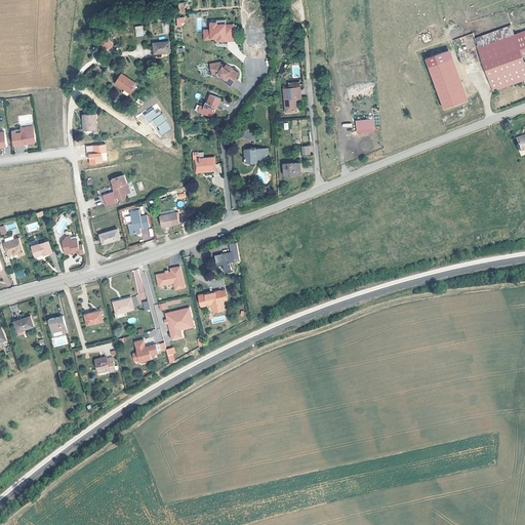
[(185,17),(176,17),(176,27),(186,26),(185,17)]
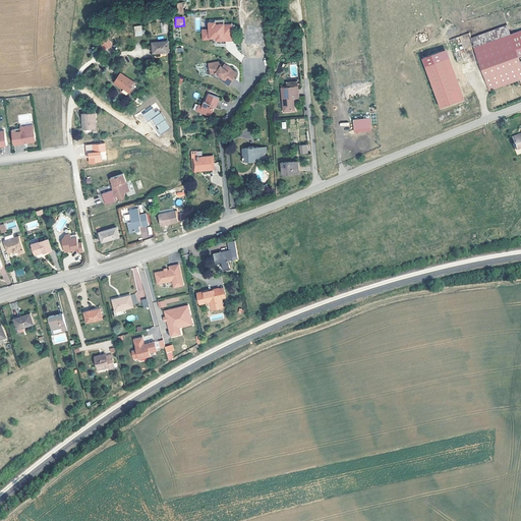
[(204,31),(204,40),(211,40),(211,39),(217,38),(217,40),(217,41),(225,41),(225,42),(234,41),(233,25),(225,25),(224,24),(216,24),(216,22),(210,22),(210,30),(204,31)]
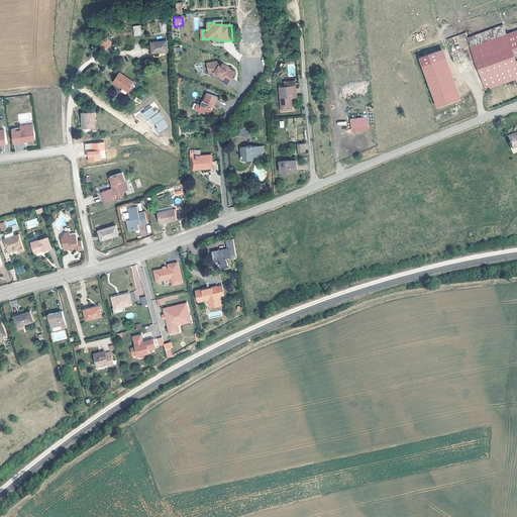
[(132,26),(134,36),(141,35),(140,25),(132,26)]
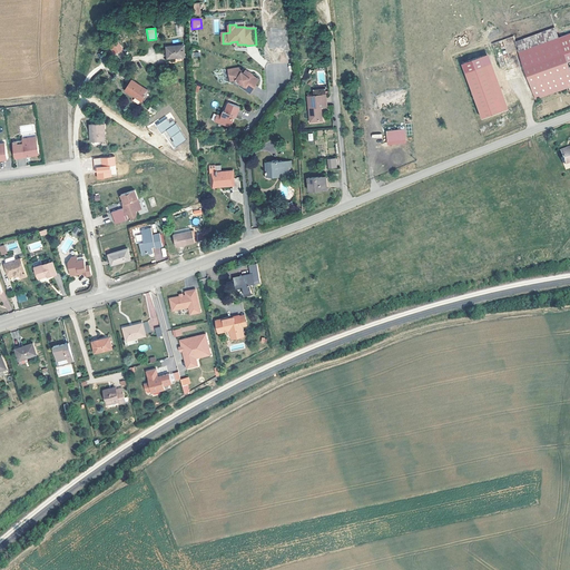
[(517,42),(520,52),(560,39),(557,29),(517,42)]
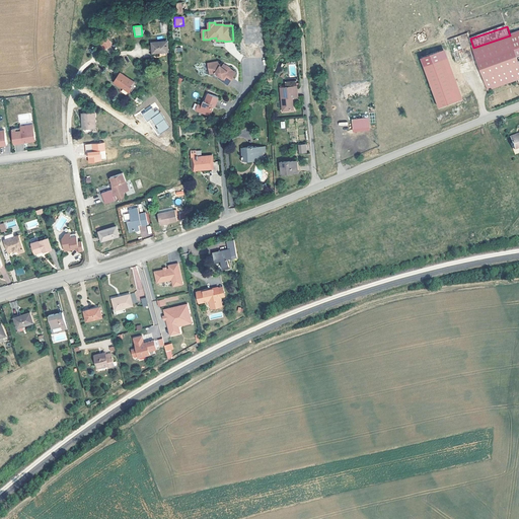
[(244,35),(245,48),(257,47),(257,49),(263,49),(263,46),(262,29),(257,29),(256,27),(247,28),(247,35),(244,35)]
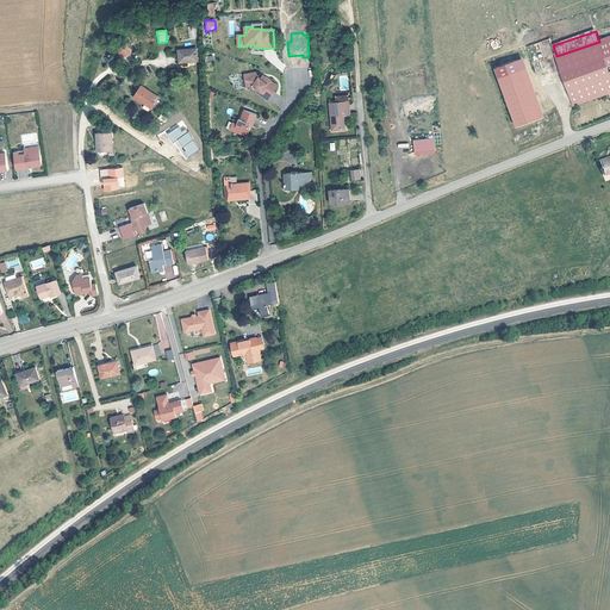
[(609,66),(609,37),(599,42),(556,56),(574,107),(609,94),(609,95),(609,73),(608,67),(609,66)]
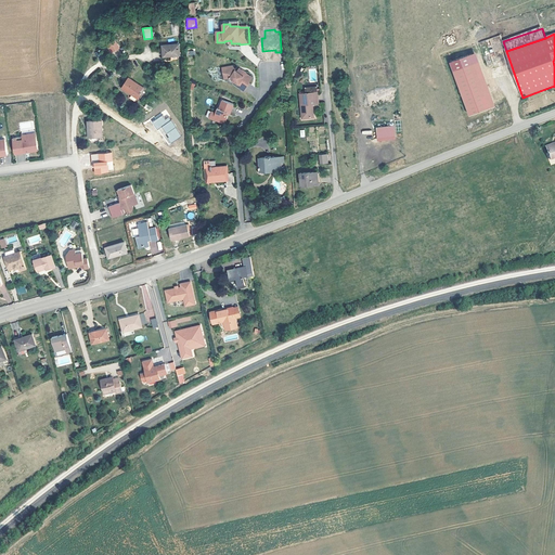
[(105,44),(111,54),(120,49),(115,39),(105,44)]
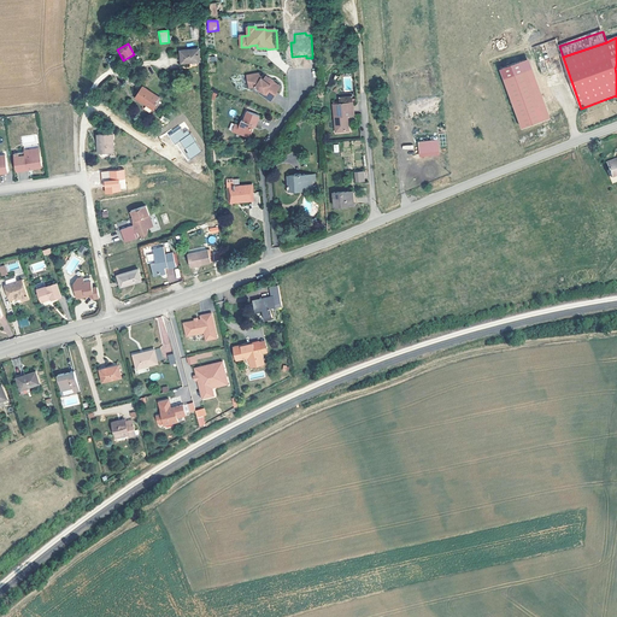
[(188,62),(200,62),(199,50),(181,51),(182,64),(188,64),(188,62)]
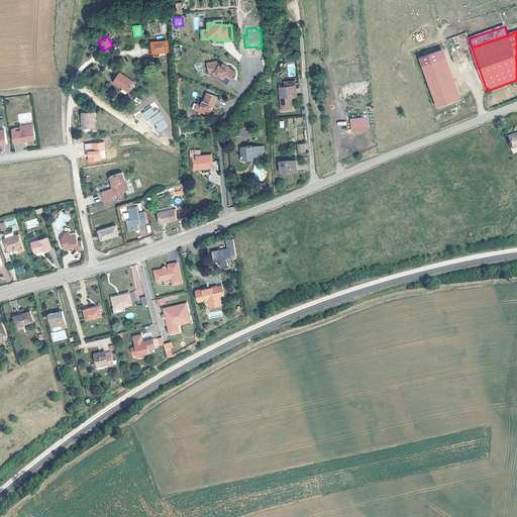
[(444,50),(420,59),(438,109),(462,100),(444,50)]
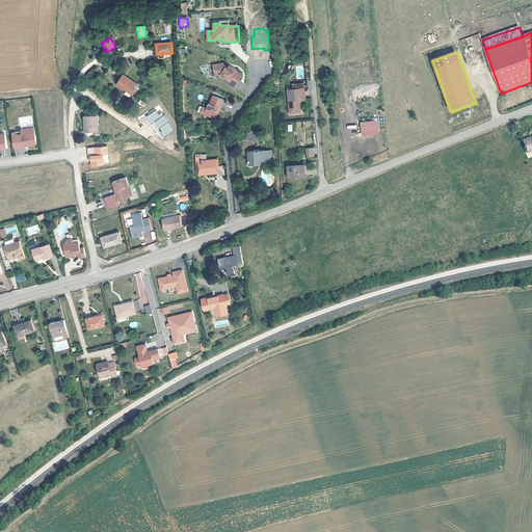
[(209,68),(212,78),(217,77),(225,81),(224,83),(232,87),(237,79),(236,79),(238,74),(233,71),(233,70),(229,68),(228,69),(224,68),(223,70),(221,69),(220,64),(209,68)]
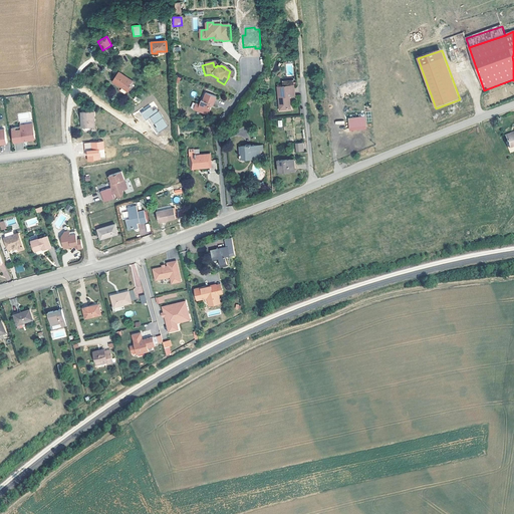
[(133,82),(118,72),(112,81),(127,90),(133,82)]
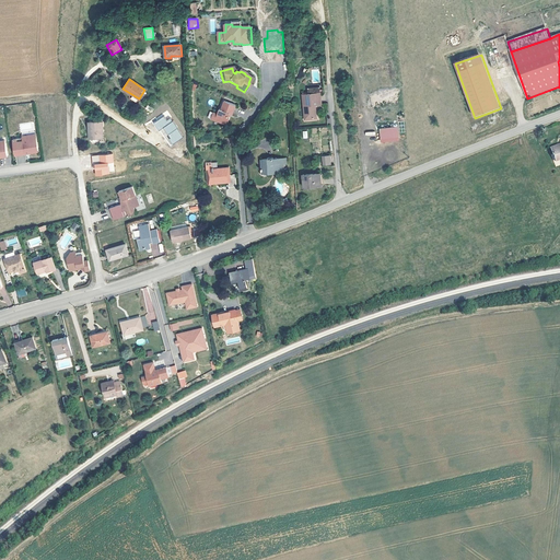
[(321,86),(308,88),(310,95),(303,95),(305,114),(307,113),(307,119),(316,118),(315,105),(322,105),(321,86)]
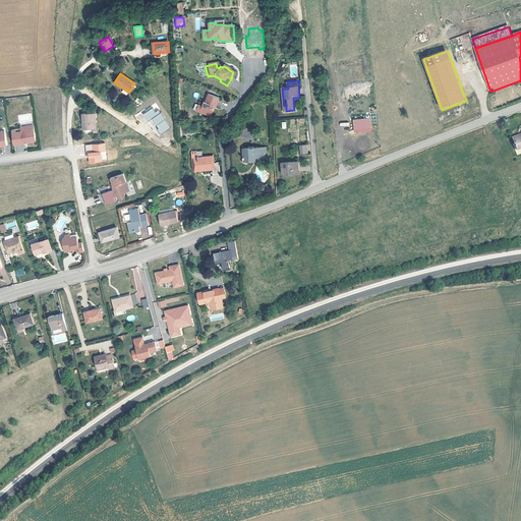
[(201,107),(199,113),(209,116),(211,115),(213,109),(212,109),(214,106),(216,107),(219,99),(208,95),(205,103),(204,103),(201,107)]
